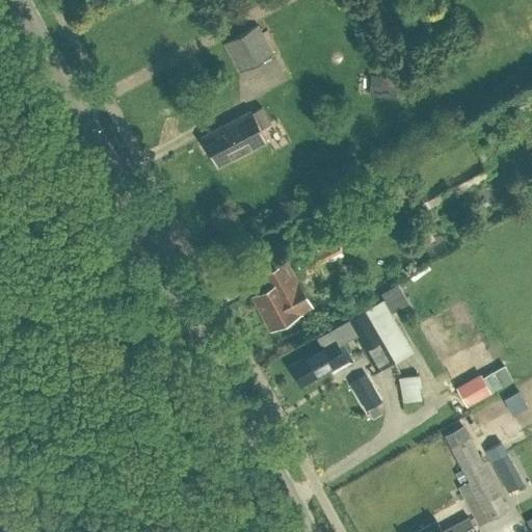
[(273,53),(263,33),(258,24),(222,44),(238,72),(273,53)]
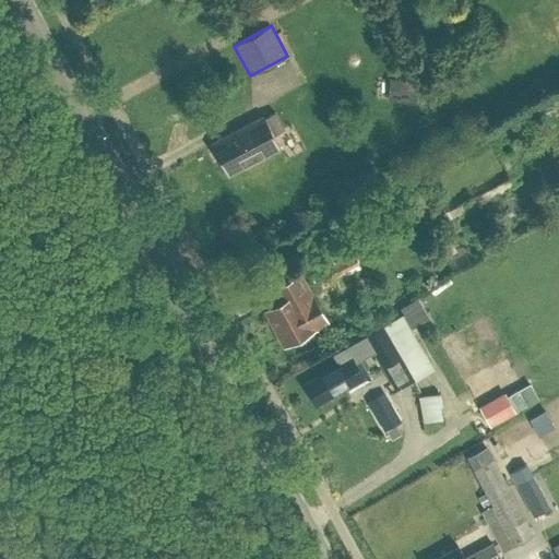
[(417,80),(390,78),(389,98),(415,100),(417,80)]
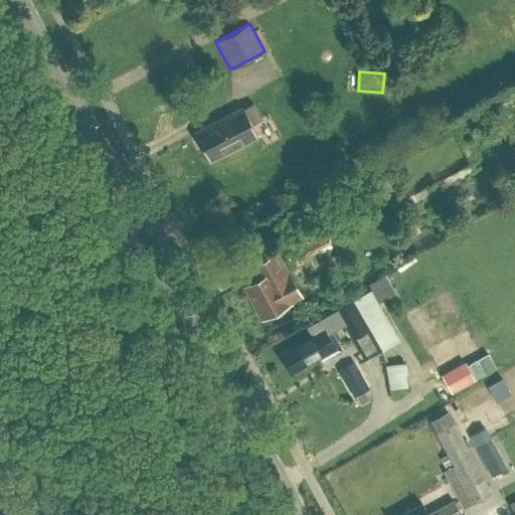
[(198,130),(201,137),(198,138),(209,161),(258,137),(242,108),(198,130)]
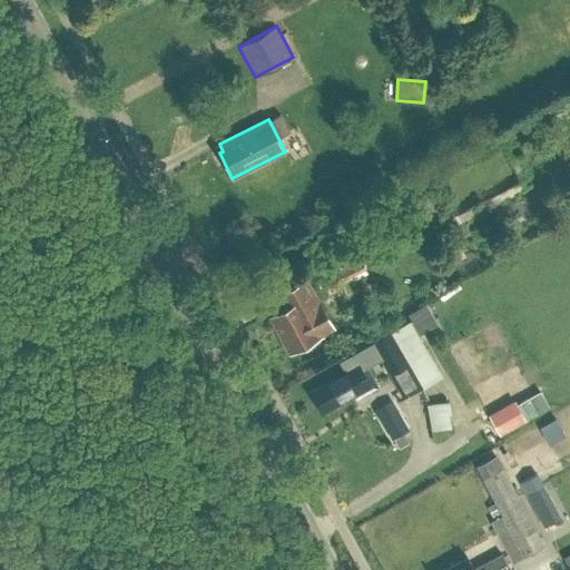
[(287,353),(323,334),(332,328),(304,279),(284,291),(292,305),(268,318),(287,353)]
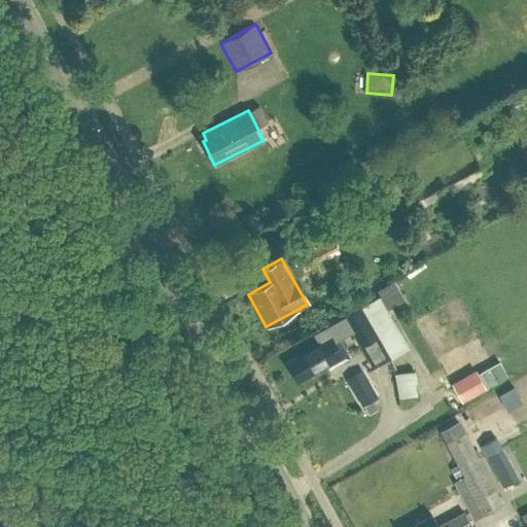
[(385,291),(367,301),(396,352),(414,343),(385,291)]
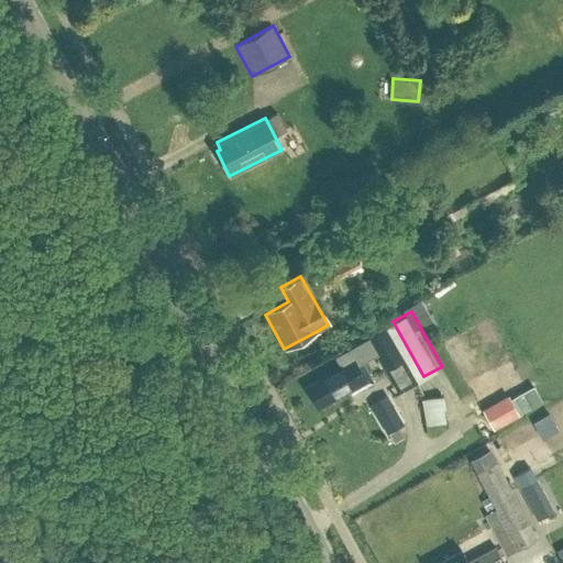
[(367,338),(377,354),(385,370),(404,359),(385,328),(367,338)]
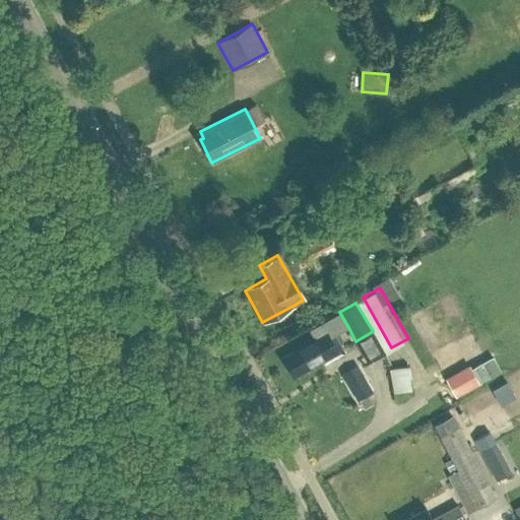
[(330,337),(348,327),(339,312),(309,329),(314,338),(282,356),(294,377),(338,351),(330,337)]
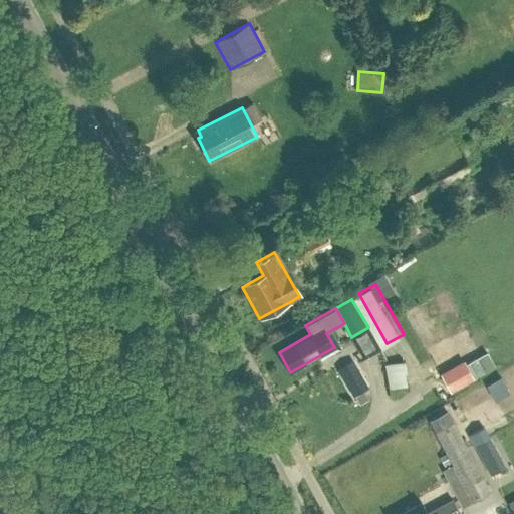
[(496,366),(488,352),(466,364),(464,360),(441,373),(451,392),(496,366)]
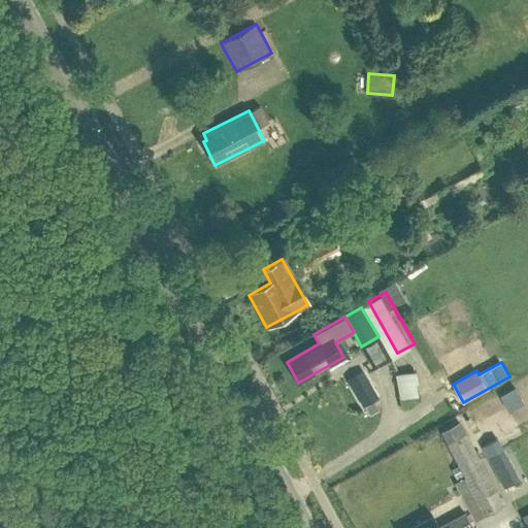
[(416,371),(395,374),(399,398),(418,396),(416,384),(418,384),(416,371)]
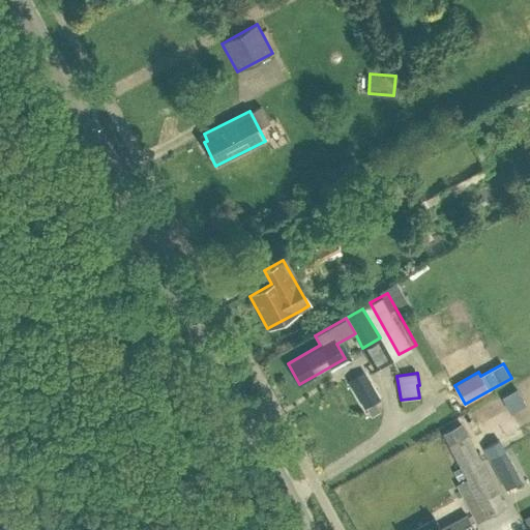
[(372,385),(356,394),(364,408),(365,407),(375,402),(380,399),(372,385)]
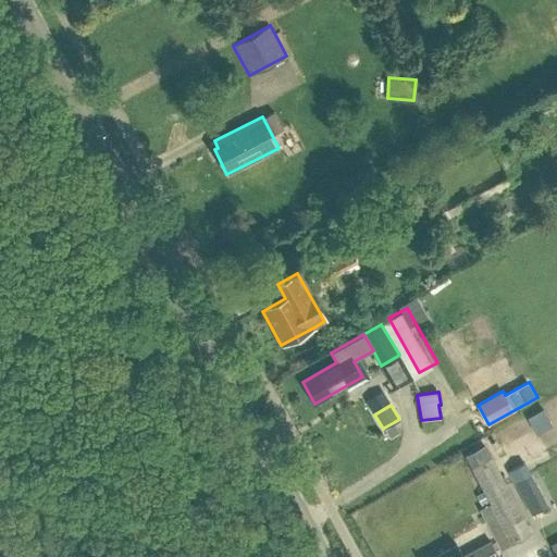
[(543,408),(528,417),(534,429),(551,419),(543,408)]
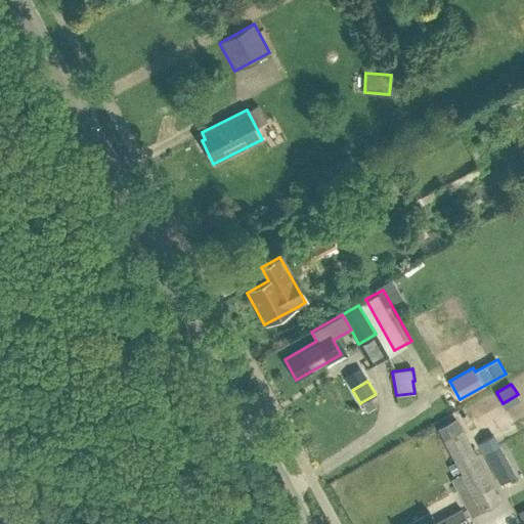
[(370,397),(361,402),(366,411),(376,406),(370,397)]
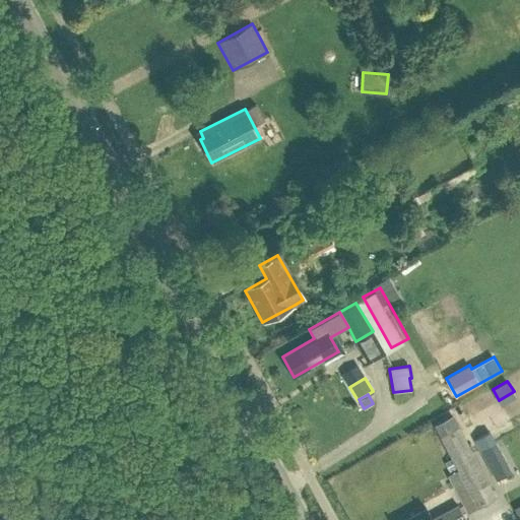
[(455,416),(434,428),(477,509),(498,498),(455,416)]
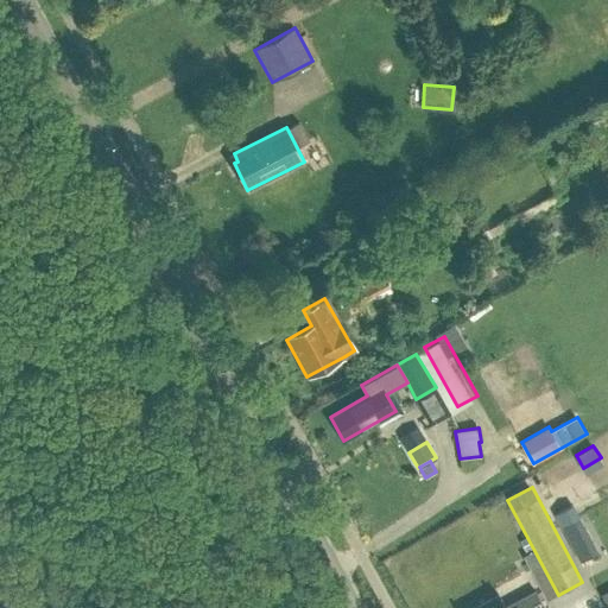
[(574,520),(561,526),(580,562),(593,556),(574,520)]
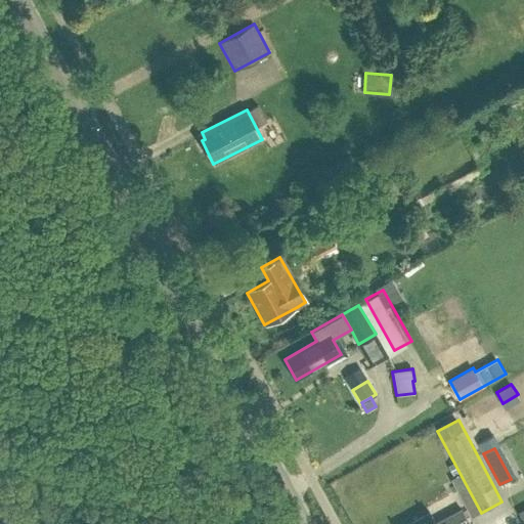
[(435,523),(429,512),(405,523),(461,523),(454,512),(435,523)]
